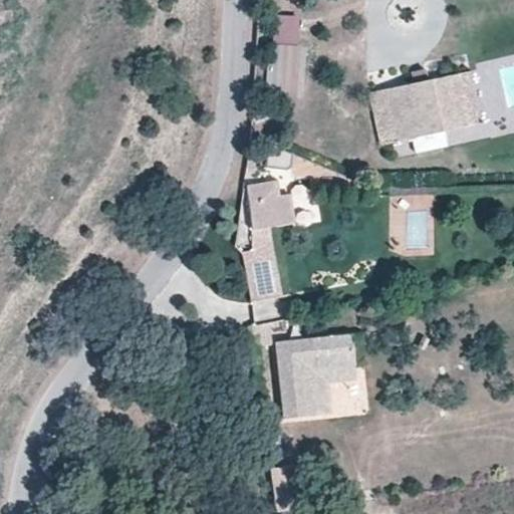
[(298,96),(298,44),(269,44),(266,95),(298,96)]
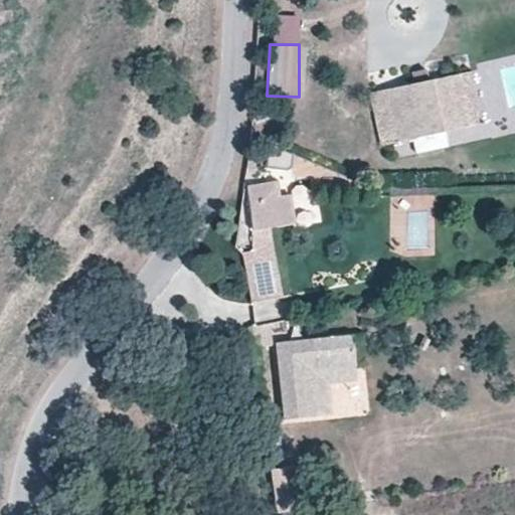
[(481,124),(469,71),(384,90),(395,143),(481,124)]
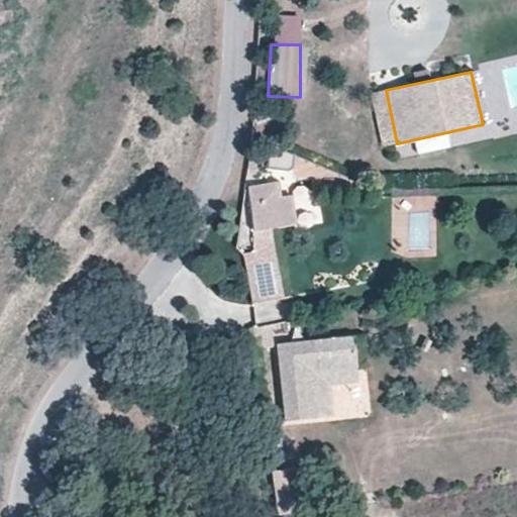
[(397,143),(386,90),(371,93),(382,146),(397,143)]
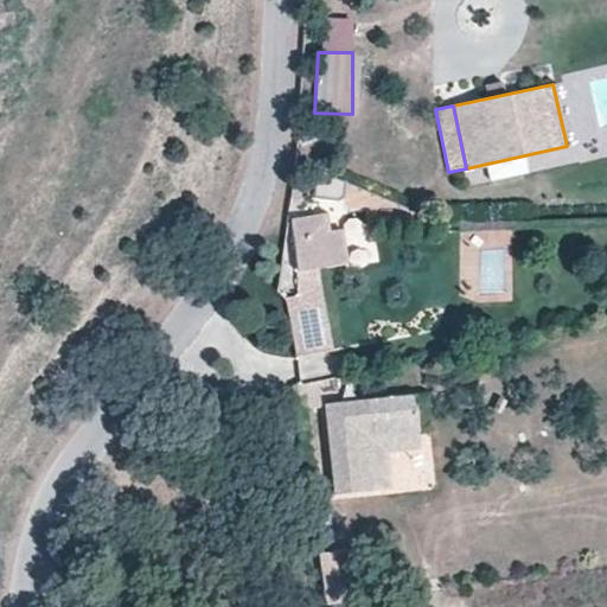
[(343,190),(345,184),(317,172),(308,190),(337,202),(343,190)]
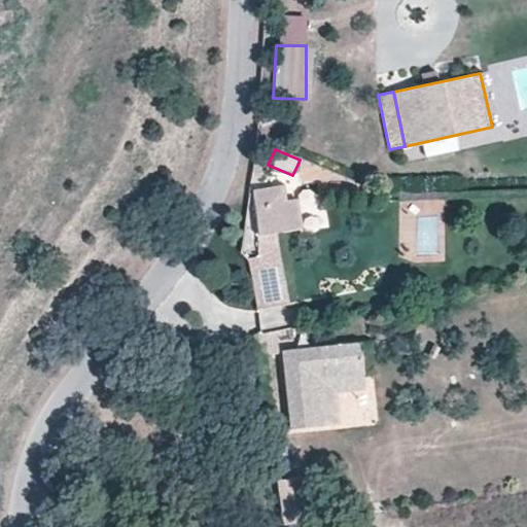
[(289,304),(278,233),(303,231),(300,203),(286,204),(285,187),(251,191),(256,235),(257,235),(260,260),(250,262),(257,309),(289,304)]
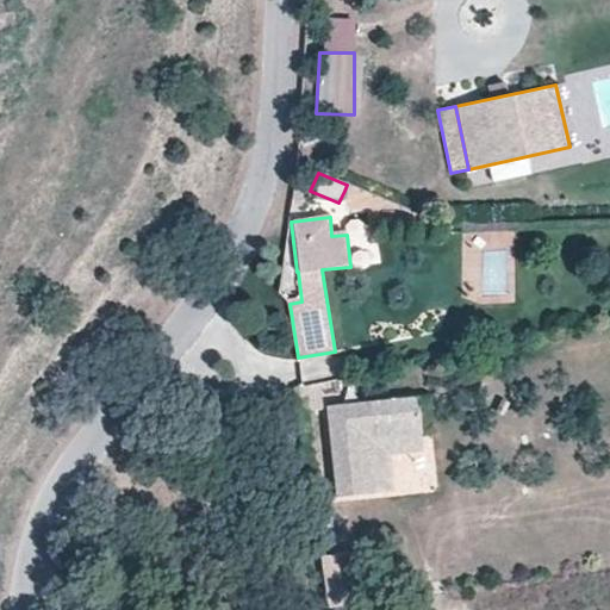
[(350,256),(367,256),(368,221),(350,221),(350,256)]
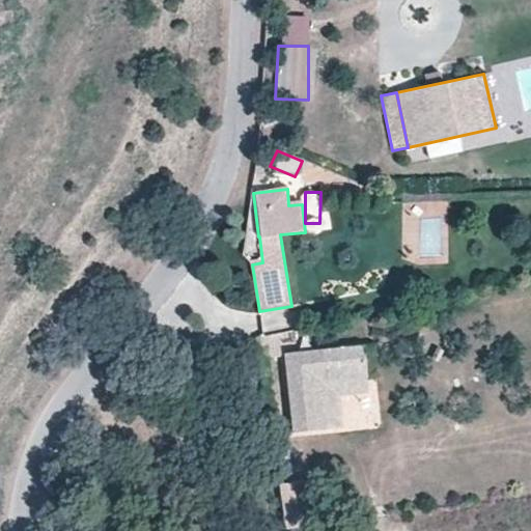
[(366,379),(363,346),(285,355),(289,394),(294,431),(329,427),(325,383),(366,379)]
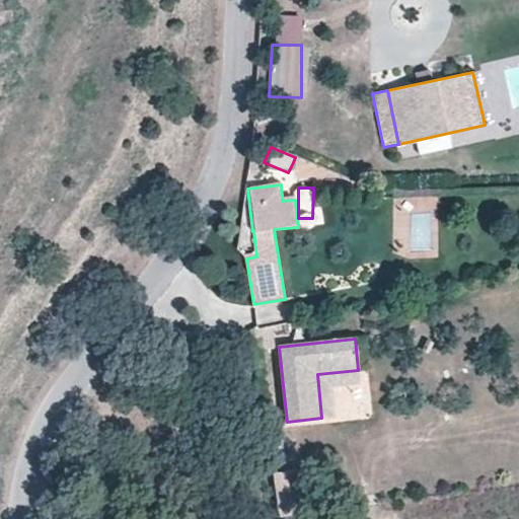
[(359,383),(358,370),(317,374),(321,418),(335,417),(331,386),(359,383)]
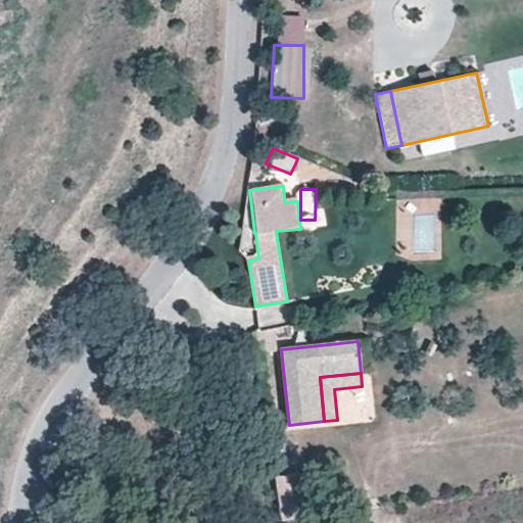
[(289,474),(275,477),(282,520),(296,517),(289,474)]
